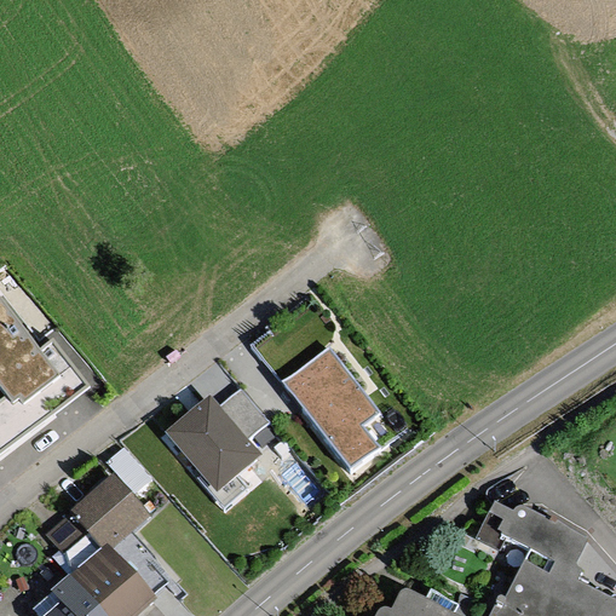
[(53,330),(30,294),(13,305),(36,341),(53,330)]
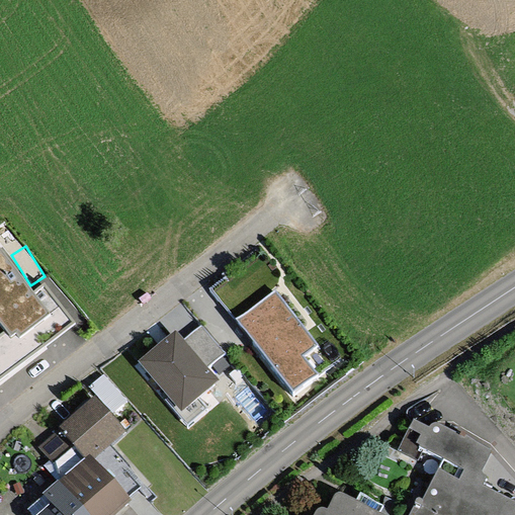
[(30,293),(0,255),(0,324),(5,330),(0,334),(0,375),(71,320),(65,313),(43,283),(30,293)]
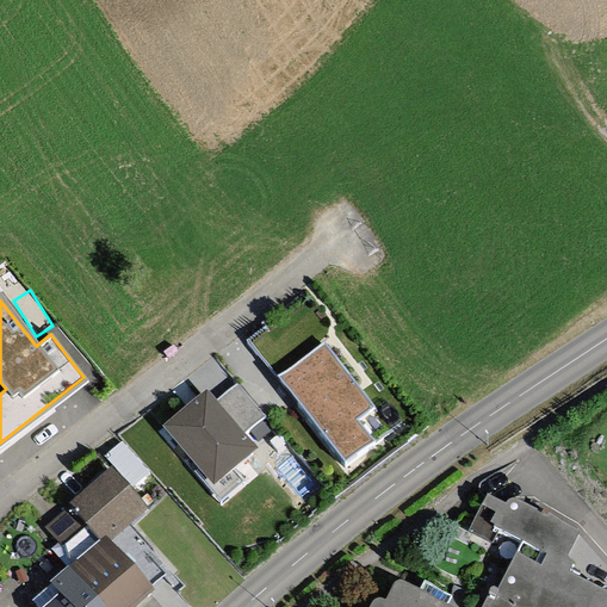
[(322,341),(278,373),(342,462),(372,441),(354,416),(369,406),(322,341)]
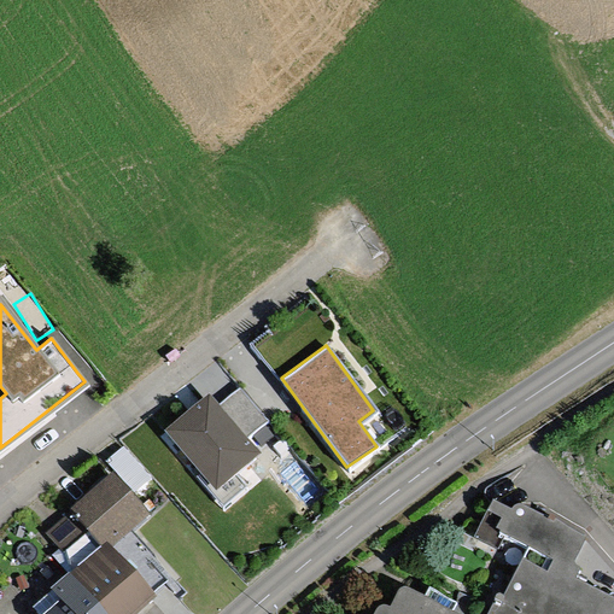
[(194,407),(163,432),(214,492),(258,455),(244,438),(265,420),(239,387),(216,405),(208,396),(194,407)]
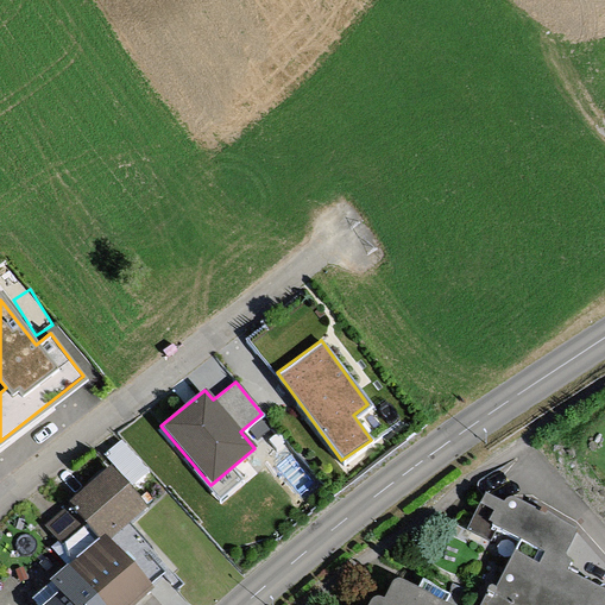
[(138,478),(144,462),(121,453),(114,470),(138,478)]
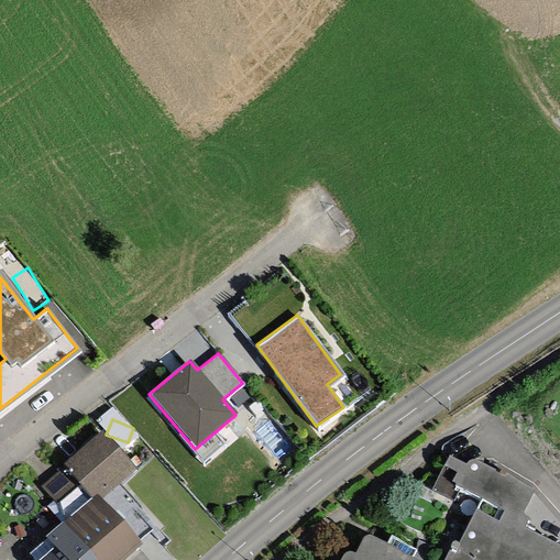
[(131,467),(99,431),(69,459),(40,484),(69,517),(28,555),(33,559),(121,559),(139,545),(120,524),(96,497),(131,467)]
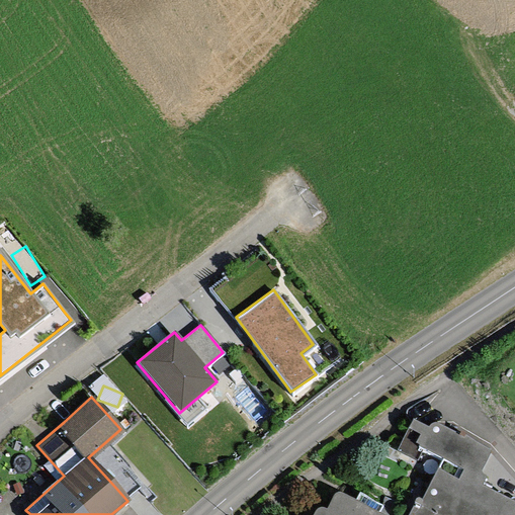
[(507,514),(512,505),(478,487),(482,478),(474,474),(485,453),(427,425),(424,431),(409,423),(400,440),(441,461),(418,507),(414,505),(409,514),(507,514)]
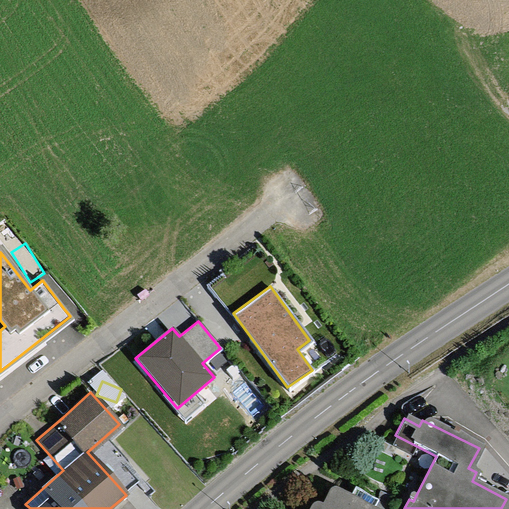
[(360,508),(327,493),(319,508),(310,508),(309,508),(308,508),(360,508)]
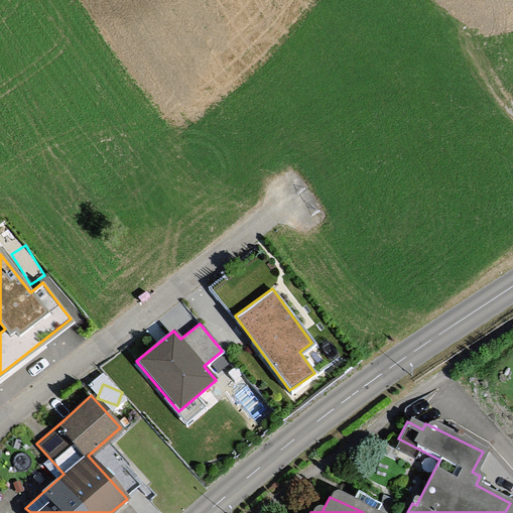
All buildings are outlined.
